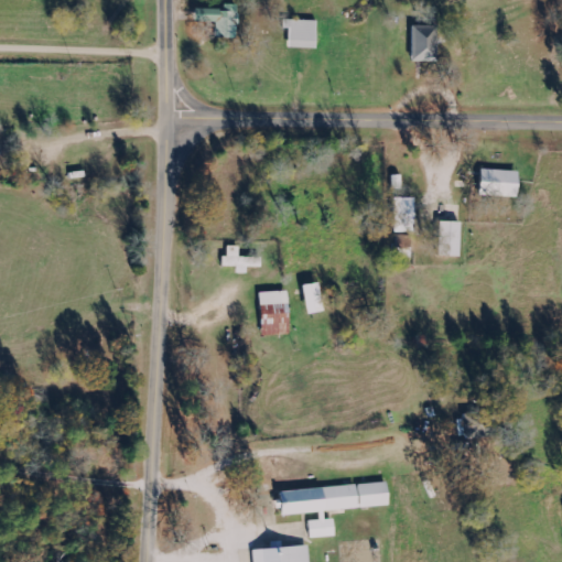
[(194,8),(194,20),(215,20),(215,38),(237,38),(237,4),(223,4),(223,9),(194,8)]
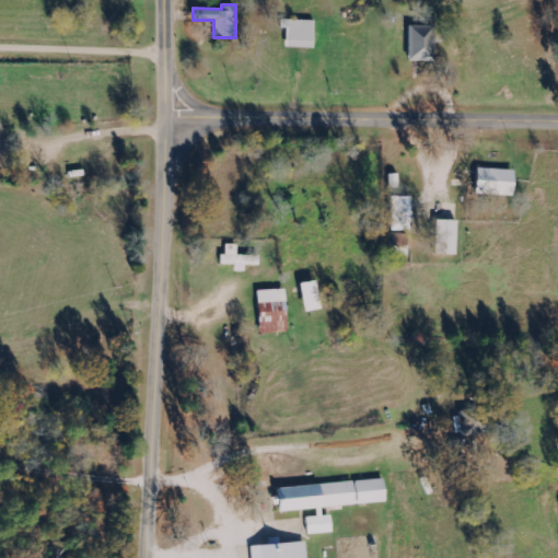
[(314,48),(315,20),(286,20),(285,47),(314,48)]
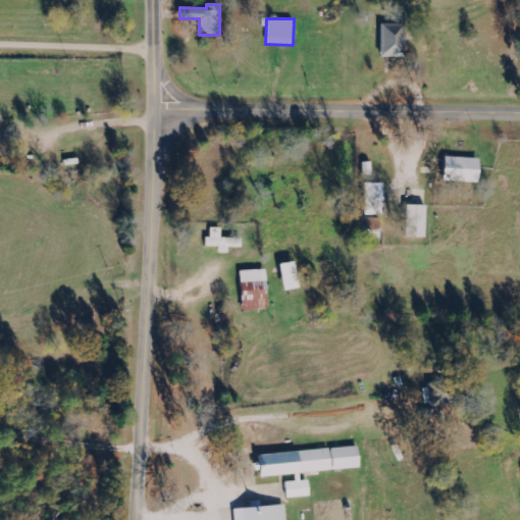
[(380,28),(380,56),(403,56),(403,38),(387,38),(387,28),(380,28)]
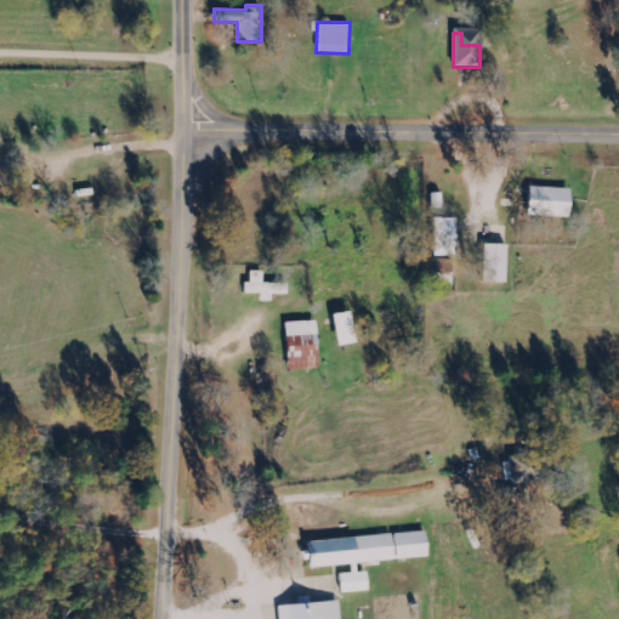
[(528,215),(568,217),(569,188),(529,187),(528,215)]
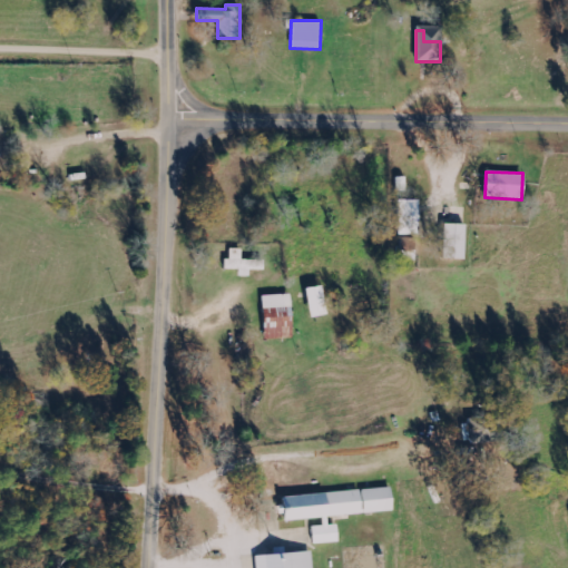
[(418,199),(397,201),(398,235),(419,234),(418,199)]
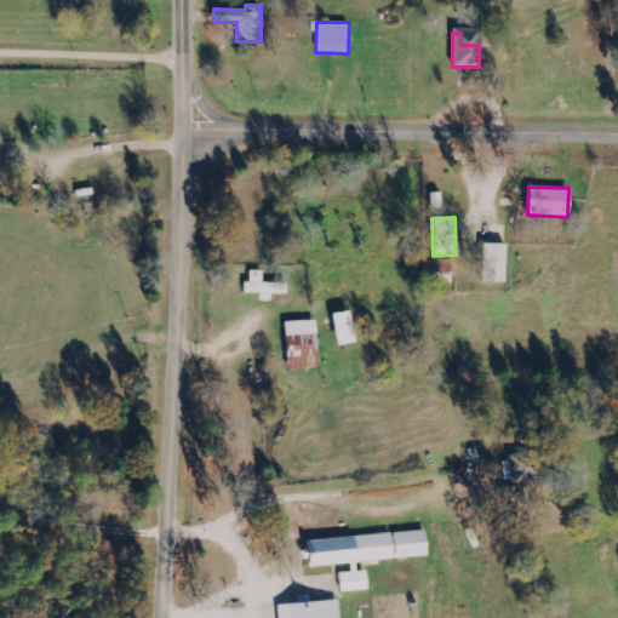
[(505,244),(482,244),(481,281),(504,282),(505,244)]
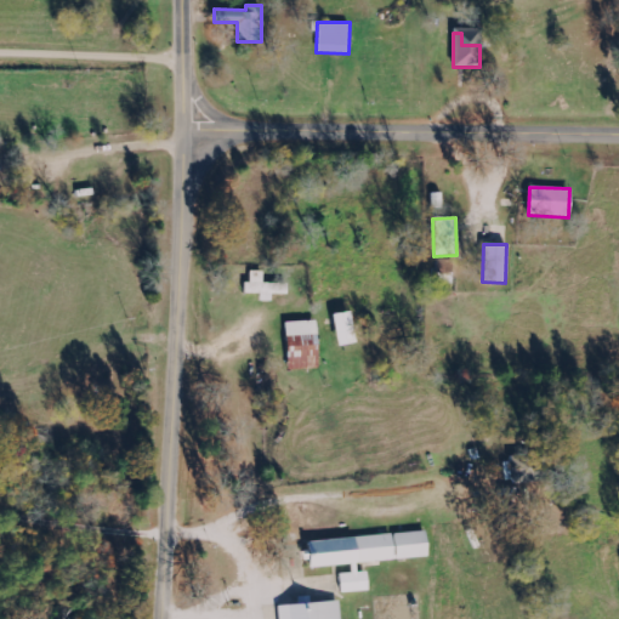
[(273,294),(287,294),(288,283),(263,282),(263,271),(250,271),(250,282),(245,282),(244,293),(260,294),(260,300),(273,301),(273,294)]
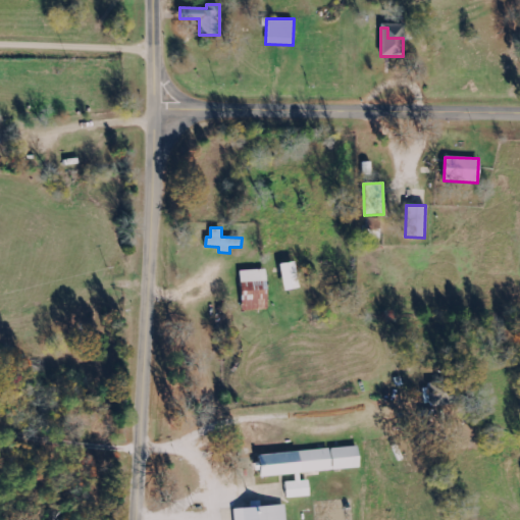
[(297,289),(295,262),(279,263),(281,290),(297,289)]
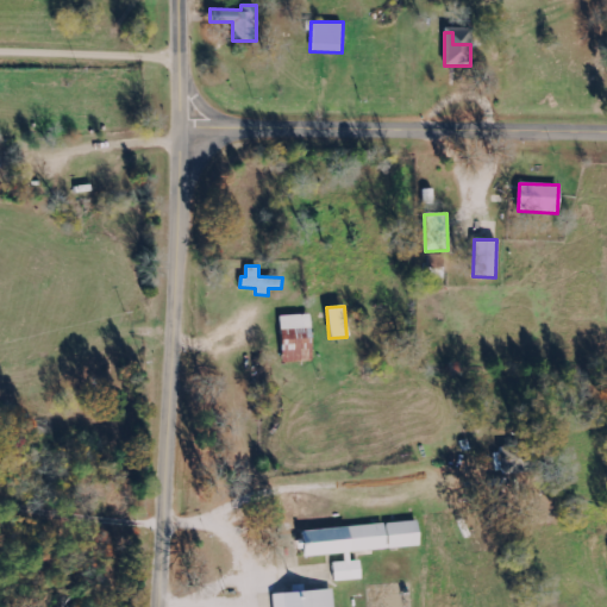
[(281,315),(282,362),(312,361),(311,315),(281,315)]
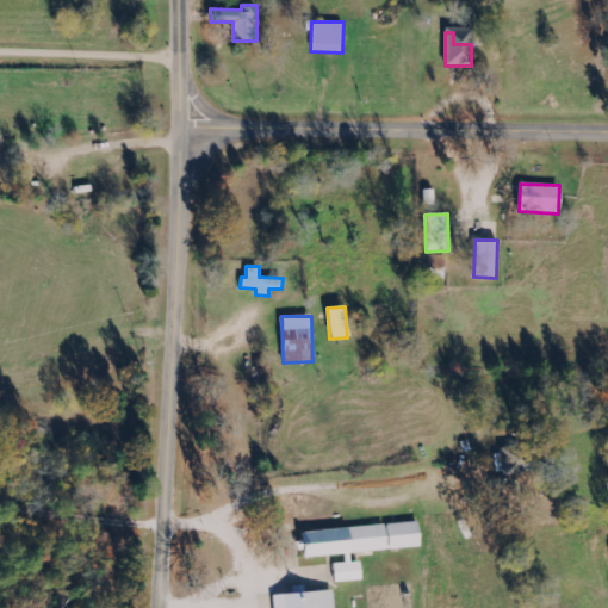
[(420,546),(417,521),(301,531),(302,543),(299,543),(301,557),(345,553),(346,562),(334,563),(335,582),(363,579),(360,560),(351,560),(351,552),(420,546)]
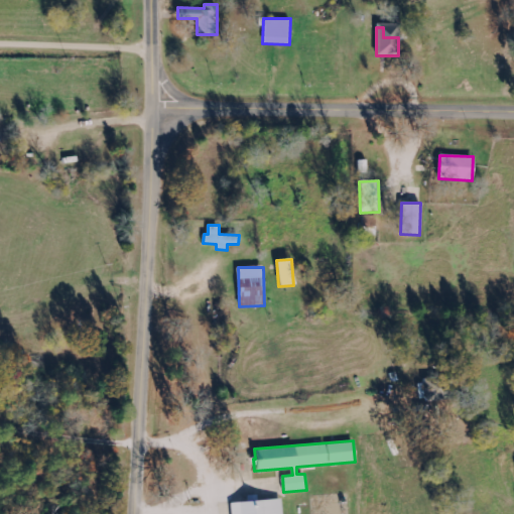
[(282,513),(282,498),(231,502),(231,513),(282,513)]
